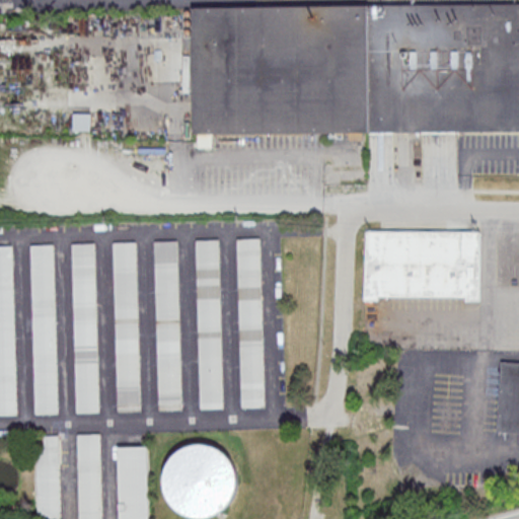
[(194,133),(518,130),(518,4),(194,6),(194,133)]
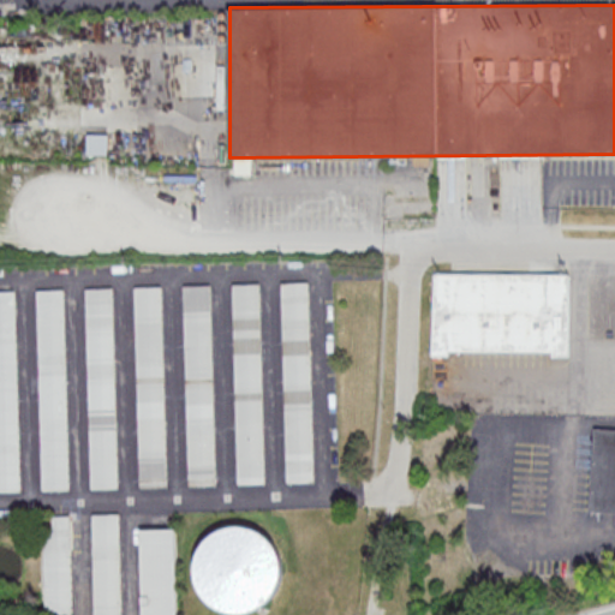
[(571,274),(435,273),(434,351),(569,352),(571,274)]
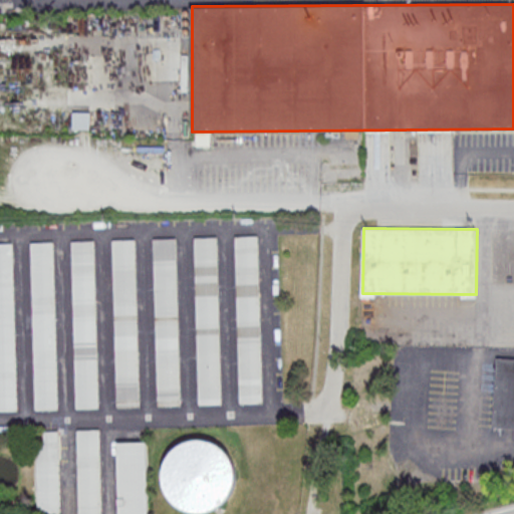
[(232,236),(254,236),(259,403),(237,404),(232,236)]
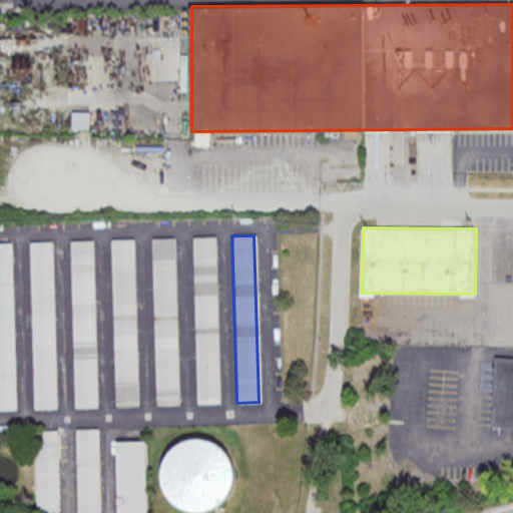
[(191,237),(213,236),(218,403),(196,404),(191,237)]
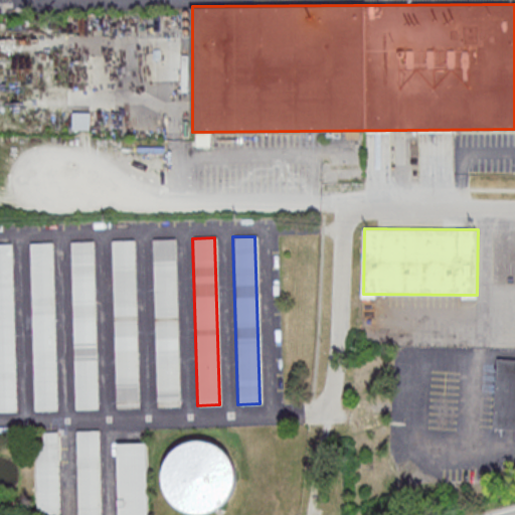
[(151,239),(172,238),(177,405),(156,406),(151,239)]
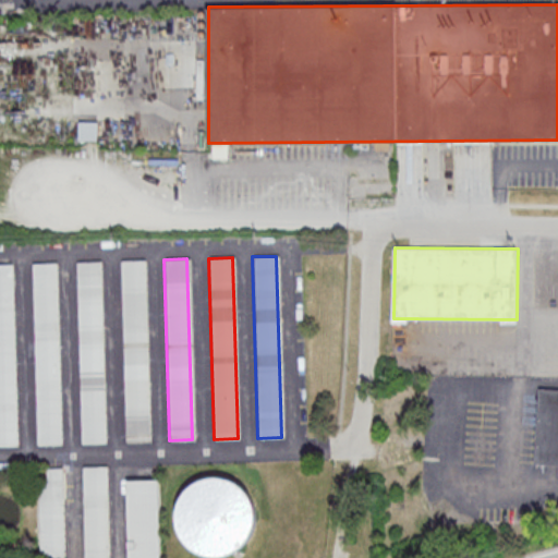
[(119,261),(143,259),(148,440),(124,441),(119,261)]
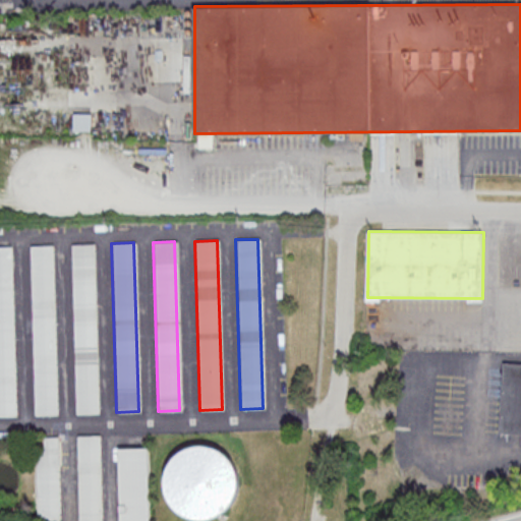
[(70,244),(93,243),(98,412),(75,413),(70,244)]
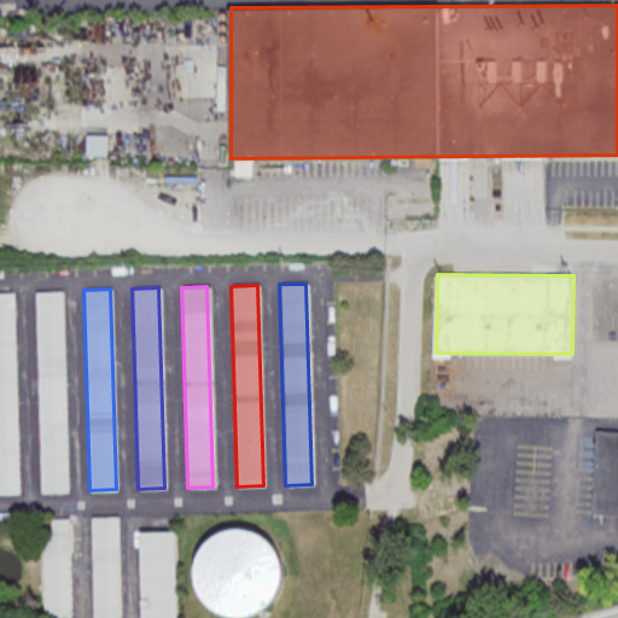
[(34,291),(60,290),(66,490),(40,491),(34,291)]
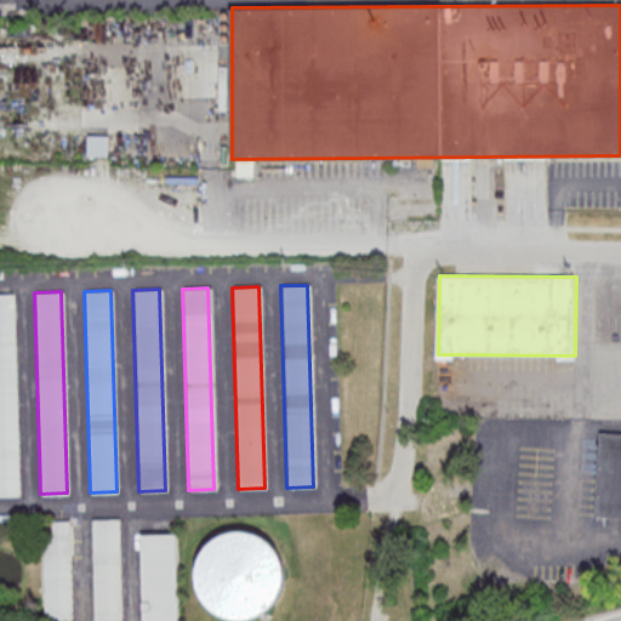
[(0,292),(11,292),(17,494),(0,494),(0,292)]
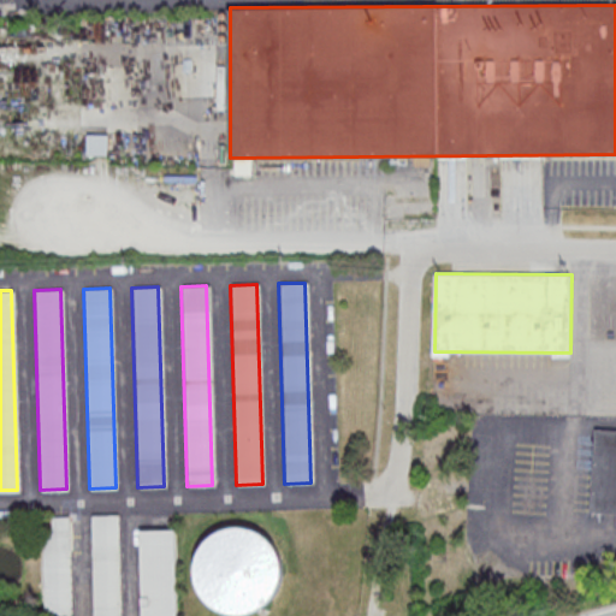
[(615,428),(594,428),(591,511),(615,511),(615,428)]
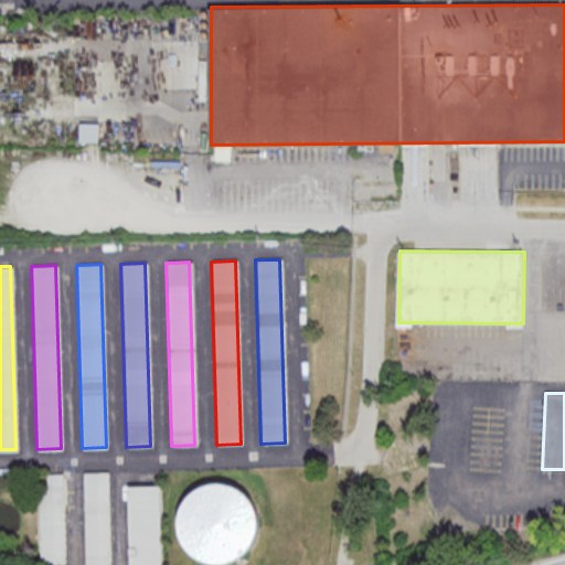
[(106,471),(107,564),(83,564),(82,471),(106,471)]
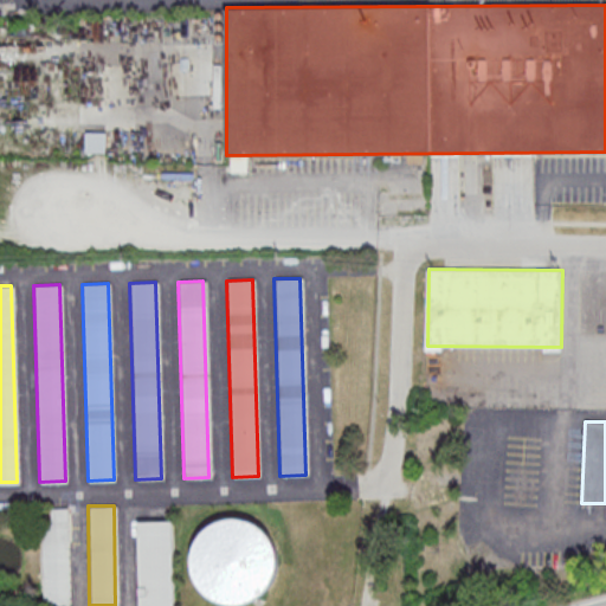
[(65,507),(69,605),(43,605),(39,521),(49,520),(47,508),(65,507)]
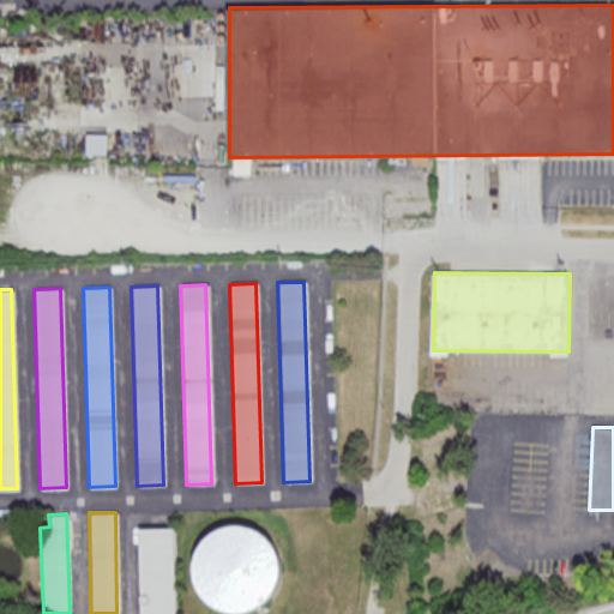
[(197,547),(203,539),(210,533),(220,528),(229,525),(240,525),(250,528),(259,533),(266,539),(272,547),(276,557),(278,567),(276,582),(269,595),(259,605),(246,611),(232,612),(217,608),(205,600),(196,589),(191,575),(192,560),(197,547)]
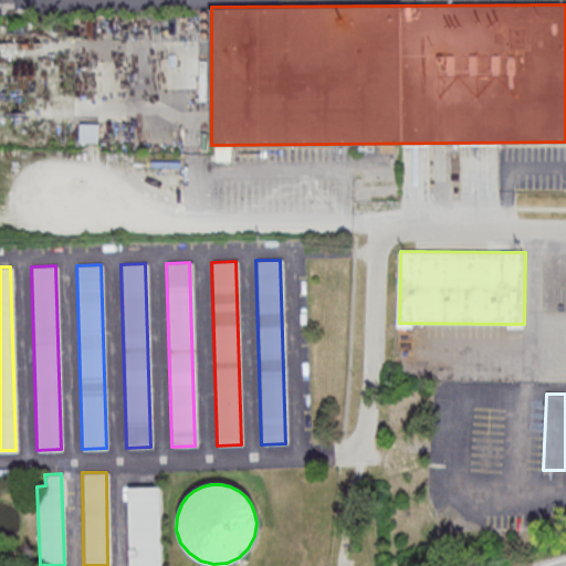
[(128,565),(126,486),(158,486),(160,565),(128,565)]
